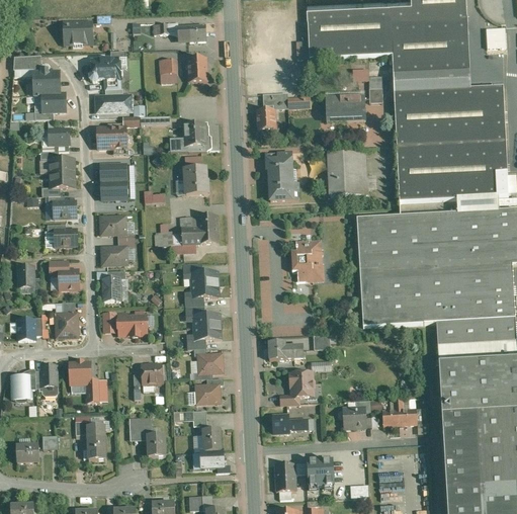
[(348,0),(307,2),(309,58),(392,54),(394,91),(469,87),(465,0),(348,0)]
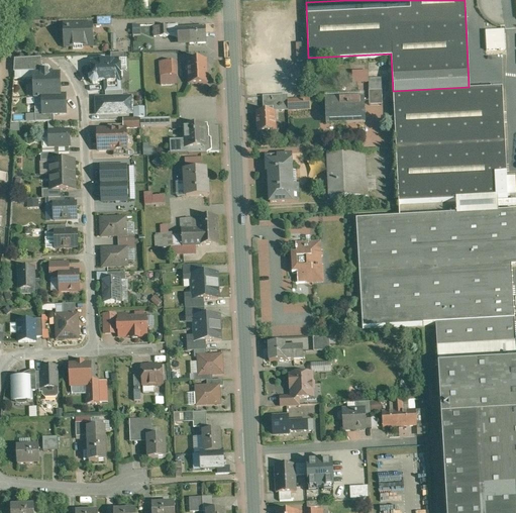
[(110,22),(110,14),(96,14),(97,23),(110,22)]
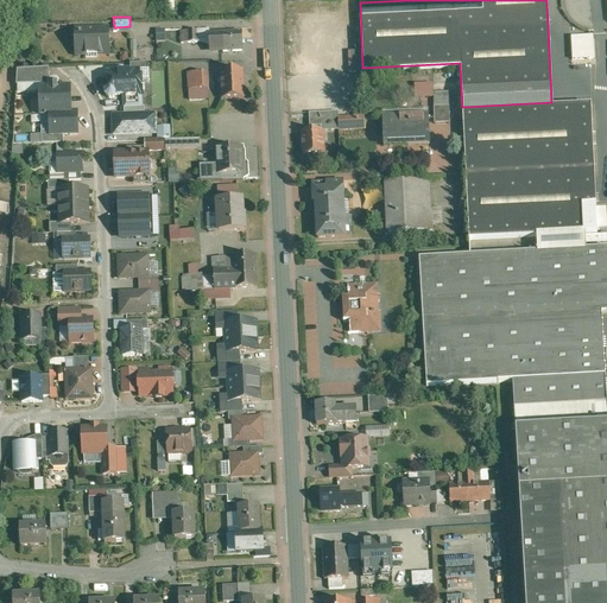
[(108,25),(75,27),(77,52),(87,52),(86,49),(109,48),(108,25)]
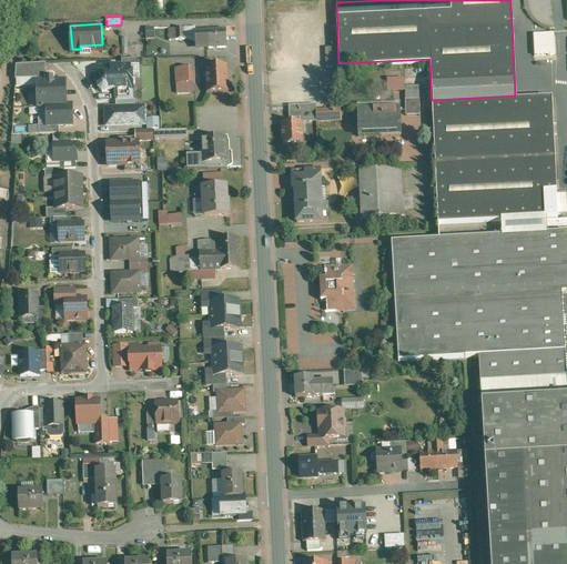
[(183,24),(168,24),(169,36),(184,36),(183,24)]
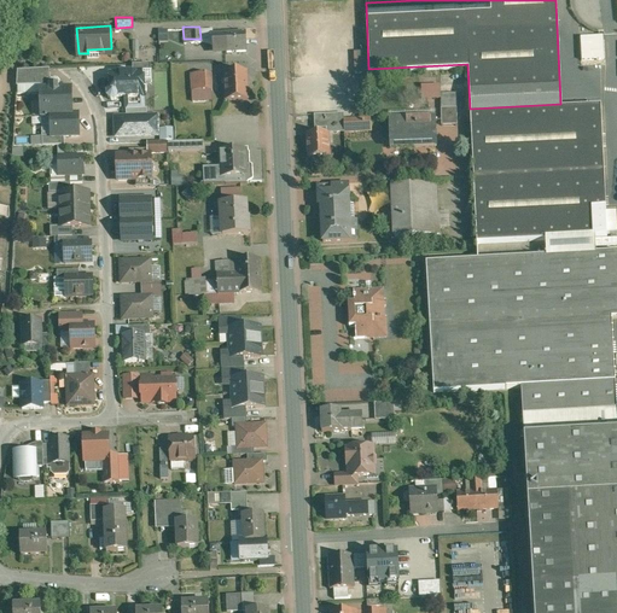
[(225,29),(213,30),(213,45),(225,45),(225,29)]
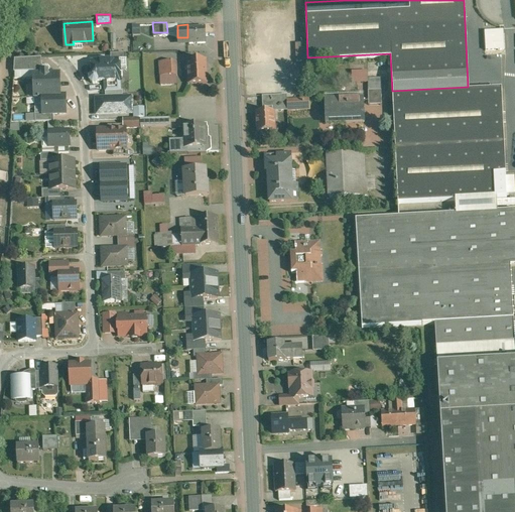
[(204,24),(187,24),(187,37),(187,40),(204,39),(204,24)]
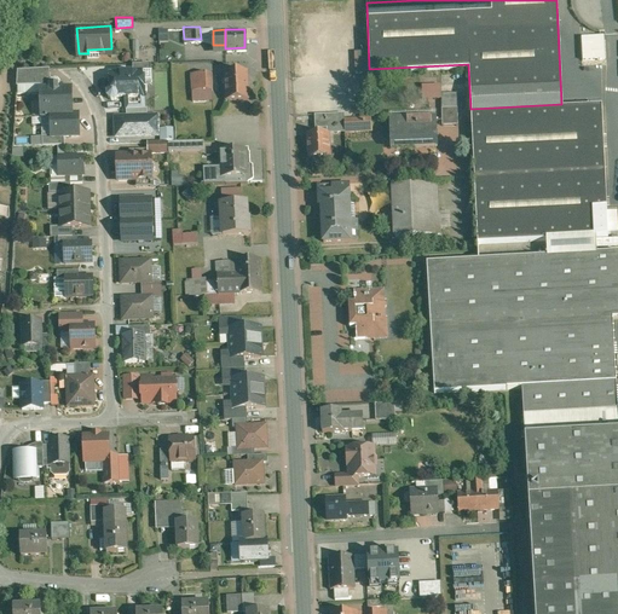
[(604,33),(583,34),(583,48),(604,47),(604,33)]
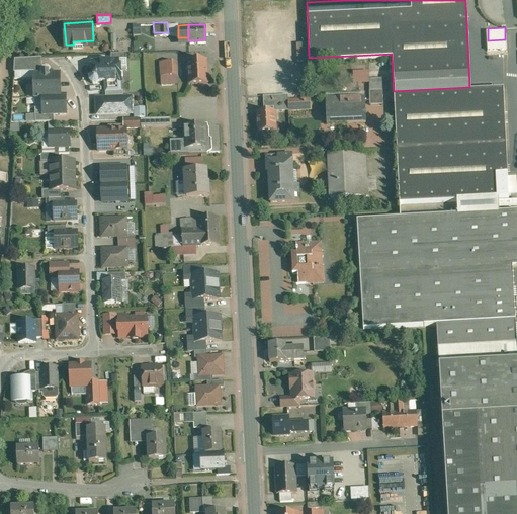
[(125,50),(110,51),(110,58),(119,58),(125,58),(125,50)]
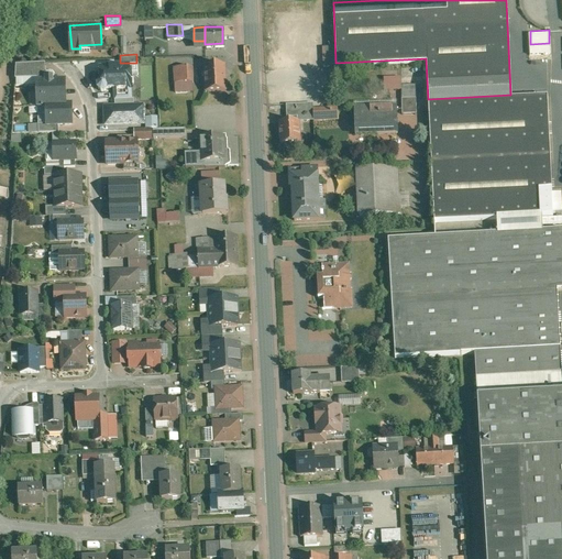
[(44,59),(15,61),(14,75),(36,74),(36,68),(45,68),(44,59)]
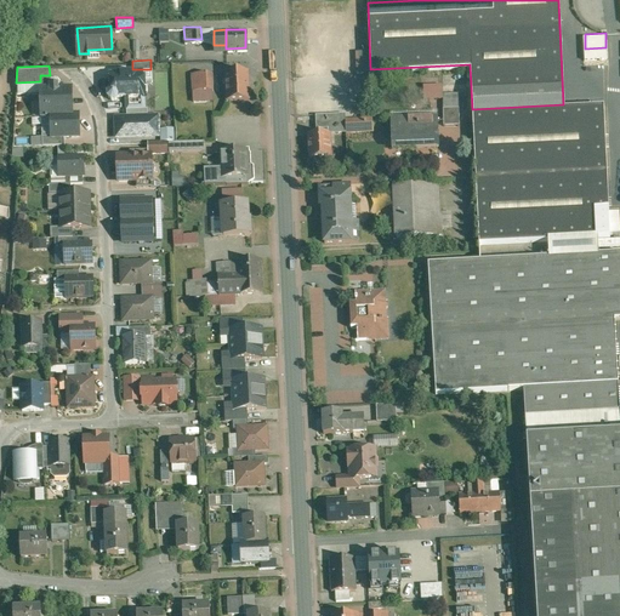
[(246,68),(225,69),(226,97),(248,96),(246,68)]
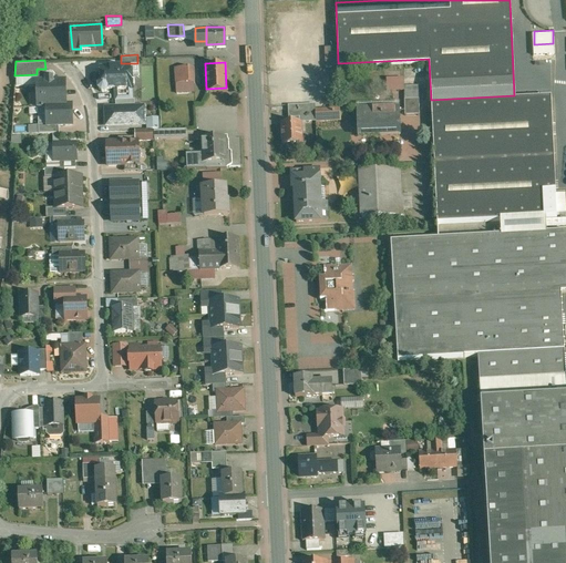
[(121,63),(100,64),(101,79),(98,82),(99,85),(101,89),(105,88),(107,85),(114,85),(119,84),(119,85),(131,85),(132,85),(132,82),(134,80),(134,75),(131,73),(131,72),(139,72),(137,63),(131,63),(121,63)]
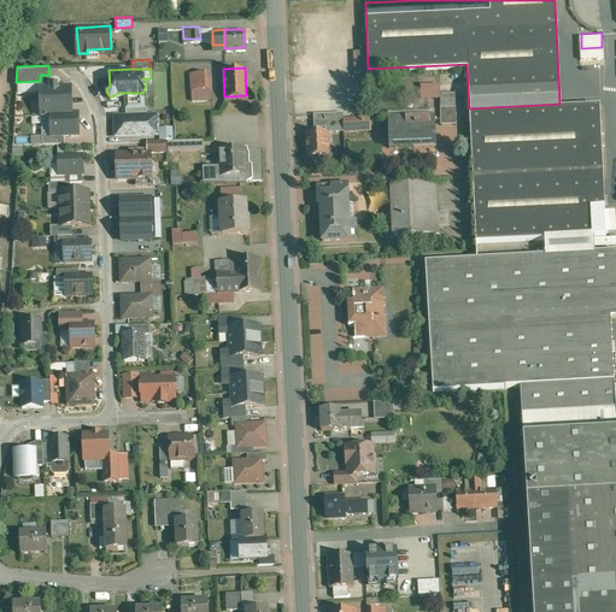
[(209,69),(198,69),(199,86),(210,84),(209,69)]
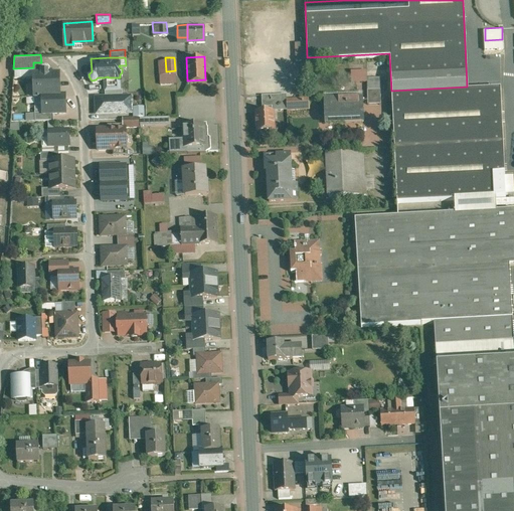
[(47,70),(47,65),(41,65),(41,62),(33,62),(33,67),(34,94),(42,94),(42,93),(59,93),(58,78),(56,78),(55,70),(47,70)]
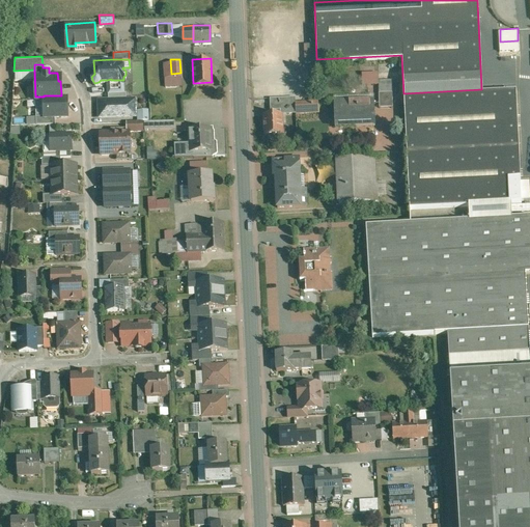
[(122,80),(111,80),(111,79),(107,80),(108,91),(123,90),(122,80)]
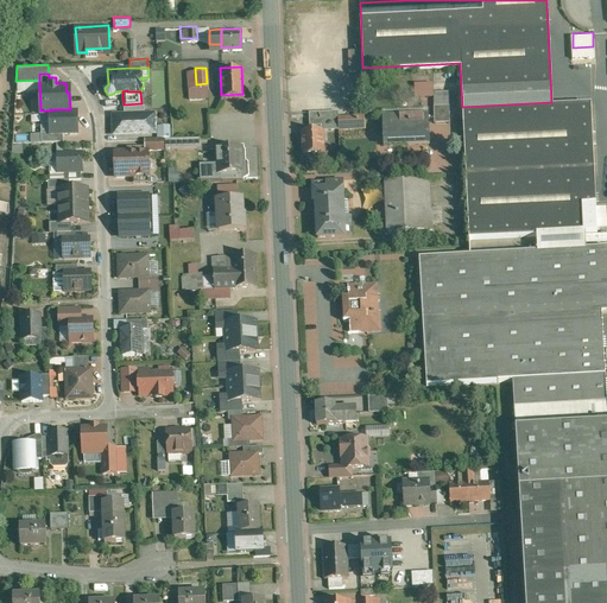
[(551,102),(462,107),(468,235),(596,229),(590,101),(551,102)]
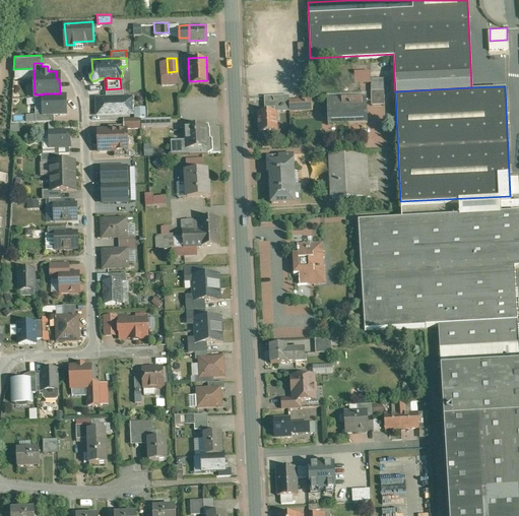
[(384,87),(371,88),(372,103),(384,102),(384,87)]
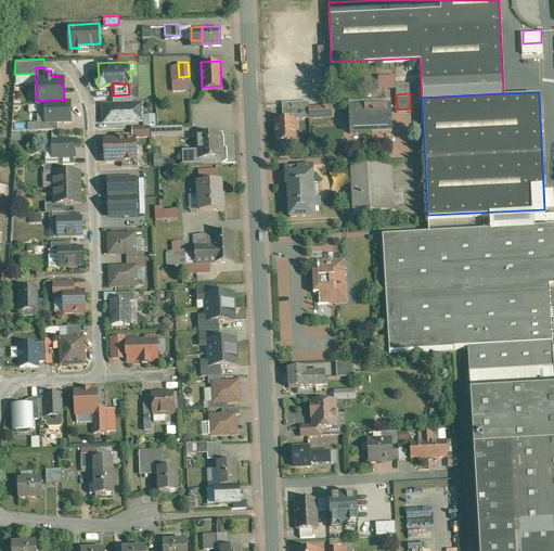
[(69,119),(69,100),(64,100),(46,100),(46,101),(46,119),(56,119),(69,119)]
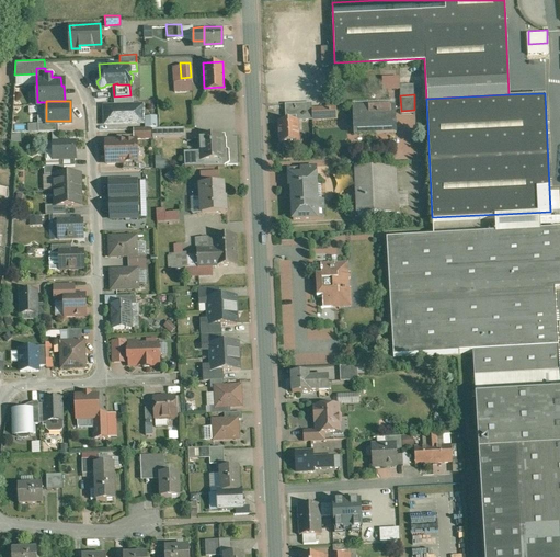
[(335,101),(327,101),(327,104),(311,105),(312,117),(336,115),(335,101)]
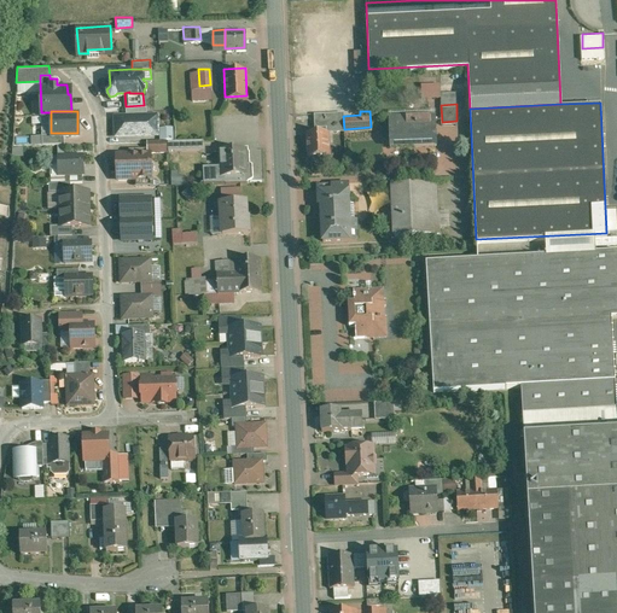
[(145,112),(126,112),(114,114),(114,134),(157,133),(157,112),(145,112)]
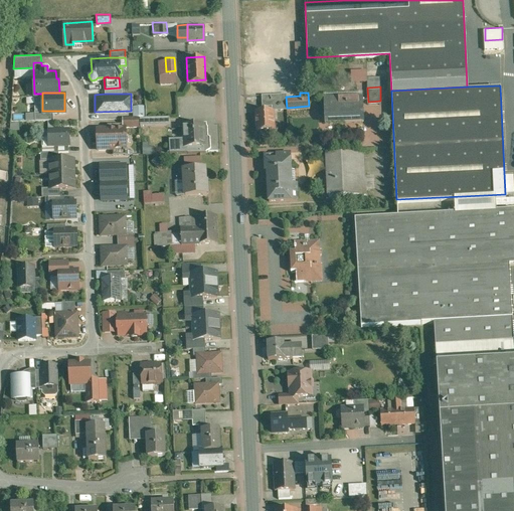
[(362,95),(346,96),(346,97),(324,98),(325,112),(326,112),(326,110),(335,109),(336,118),(333,119),(363,118),(362,95)]
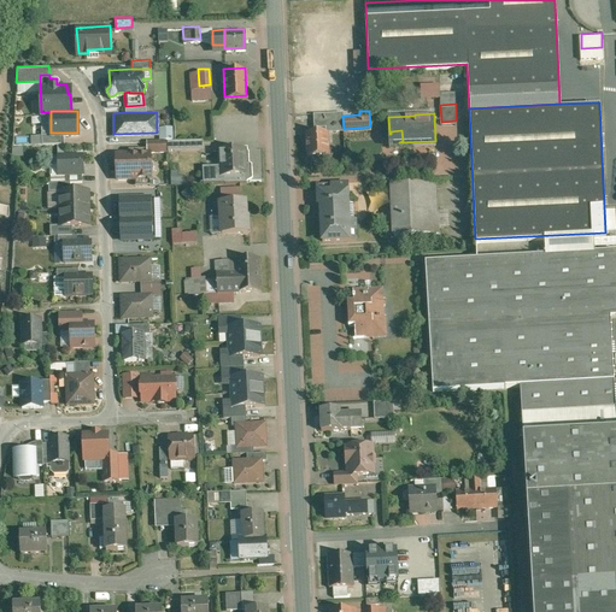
[(170,125),(158,125),(159,136),(171,136),(170,125)]
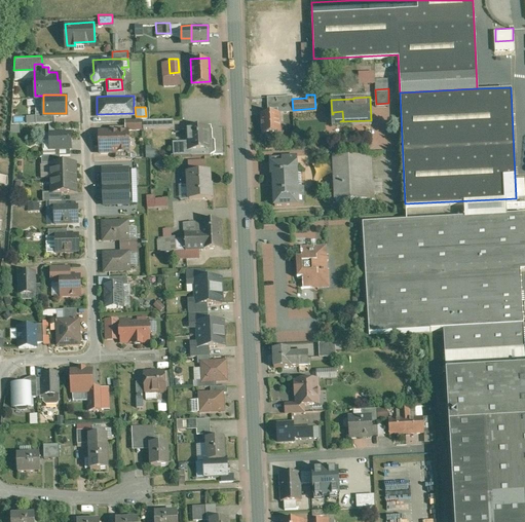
[(278,111),(261,112),(262,132),(279,131),(278,111)]
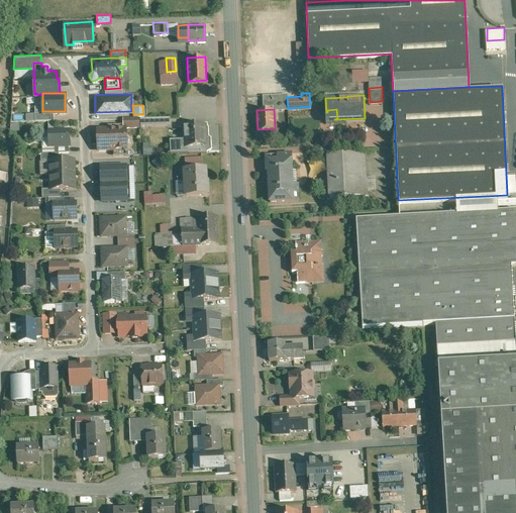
[(138,116),(123,116),(123,124),(138,124),(138,116)]
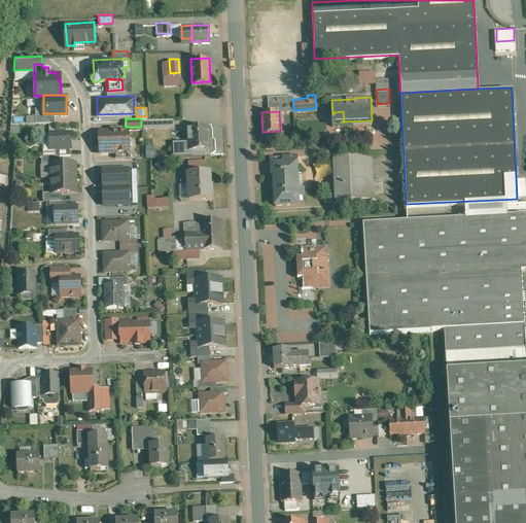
[(207,125),(188,125),(188,131),(186,131),(186,139),(187,140),(189,140),(189,147),(190,147),(191,153),(210,153),(210,151),(212,150),(212,139),(210,138),(210,132),(208,131),(207,125)]
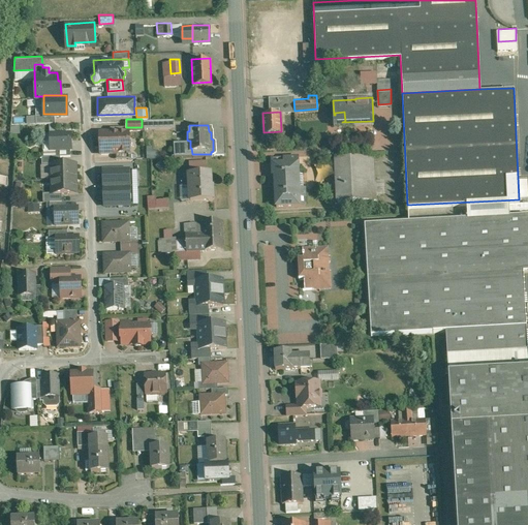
[(128,130),(99,130),(100,151),(116,150),(128,150),(128,130)]
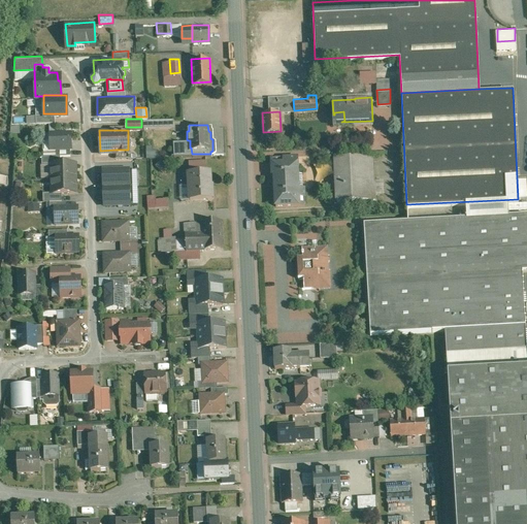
[(70,131),(50,131),(50,146),(55,146),(69,146),(70,145),(70,131)]
